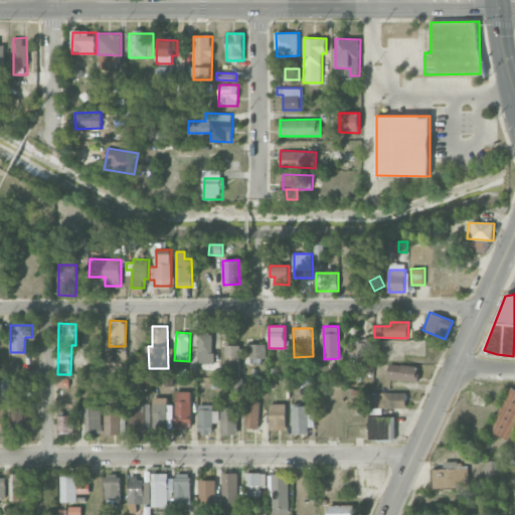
[(199,363),(214,362),(213,334),(198,335),(199,363)]
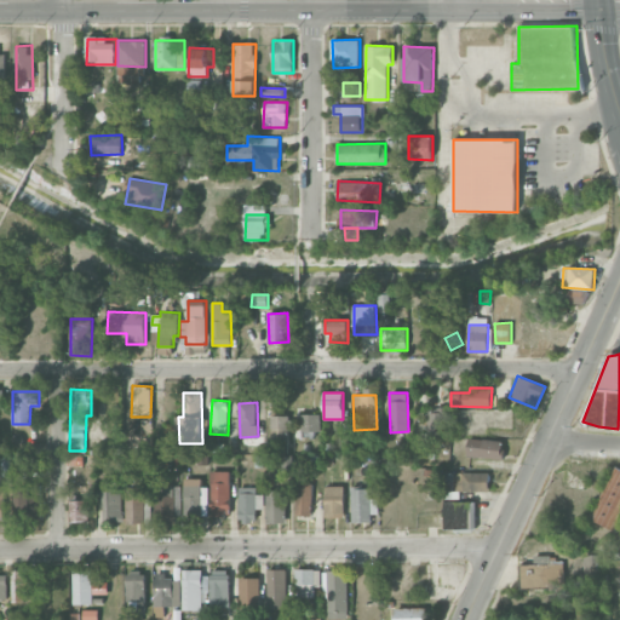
[(428,411),(428,437),(448,437),(447,409),(428,411)]
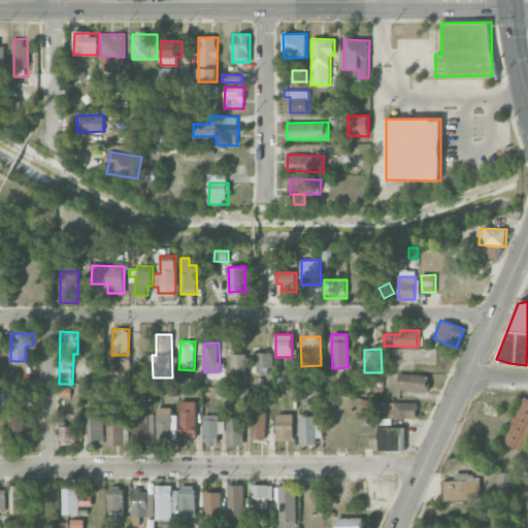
[(257,367),(273,366),(273,353),(257,353),(257,367)]
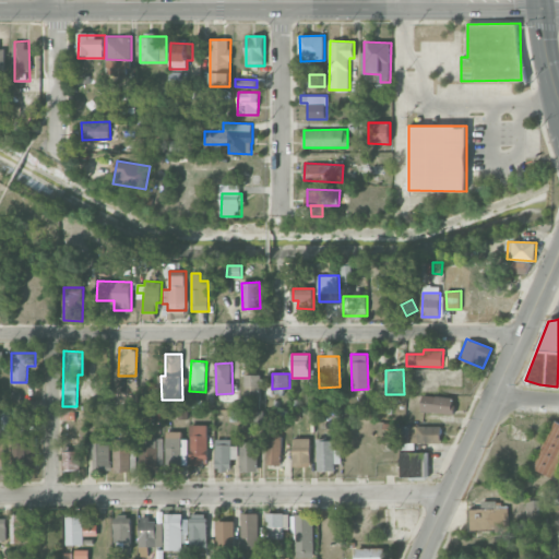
[(261,375),(245,375),(244,403),(260,403),(261,375)]
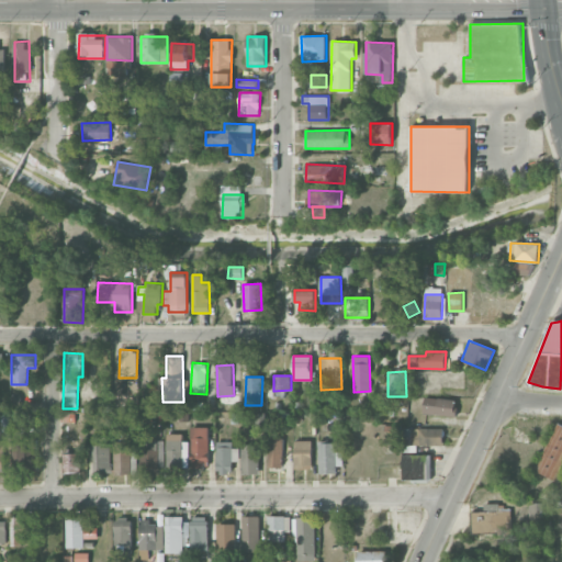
[(456,415),(457,398),(425,397),(424,414),(456,415)]
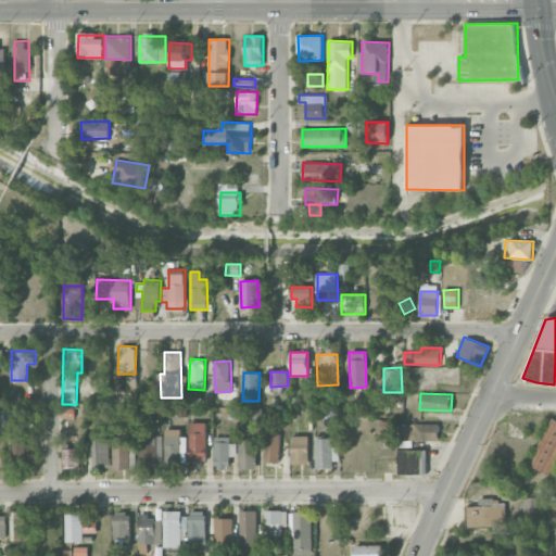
[(531,465),(551,475),(555,462),(555,419),(552,418),(531,465)]
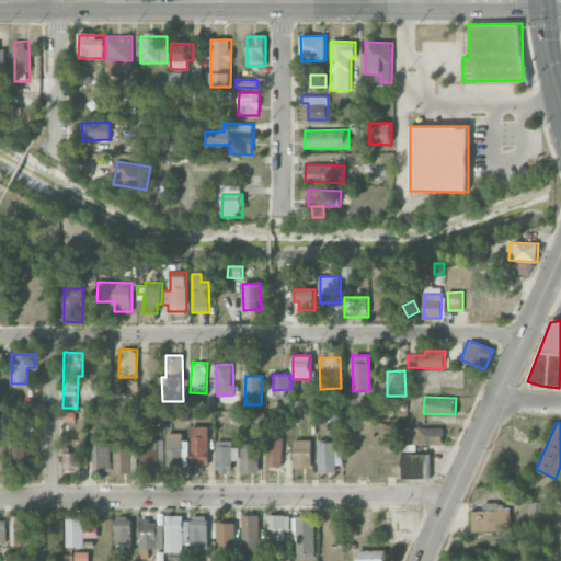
[(208,426),(191,426),(190,466),(208,467),(208,426)]
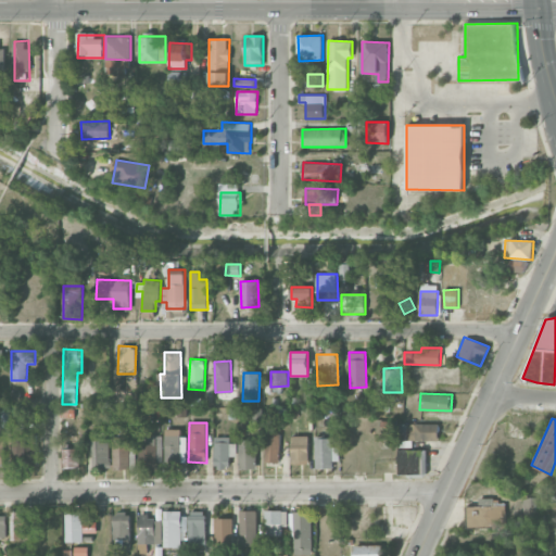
[(439,424),(399,422),(397,440),(439,441),(439,424)]
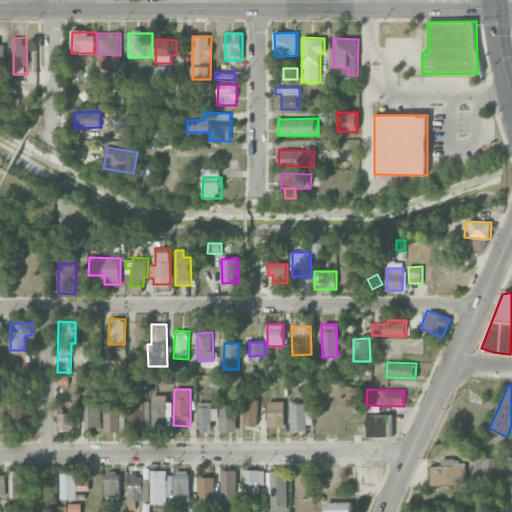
[(172,425),(172,402),(166,402),(166,395),(152,395),(152,425),(172,425)]
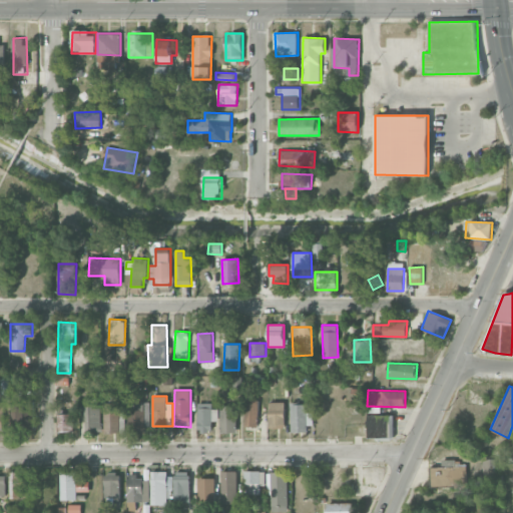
[(259,400),(245,399),(244,426),(258,426),(259,400)]
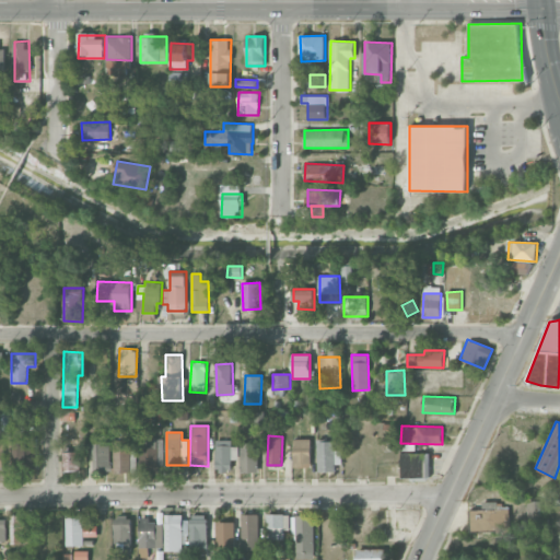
[(109,436),(92,436),(93,468),(111,468),(109,436)]
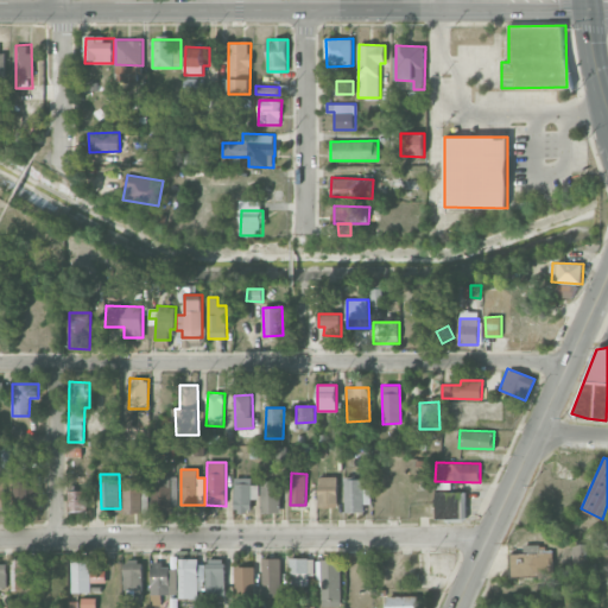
[(177,475),(153,476),(153,507),(178,506),(177,475)]
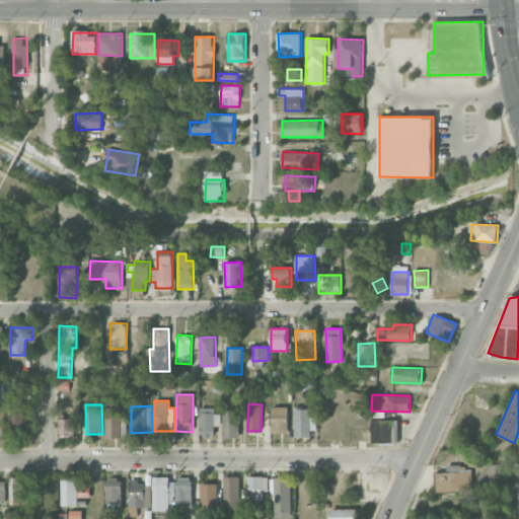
[(34,415),(26,415),(26,406),(14,408),(14,435),(34,435),(34,415)]
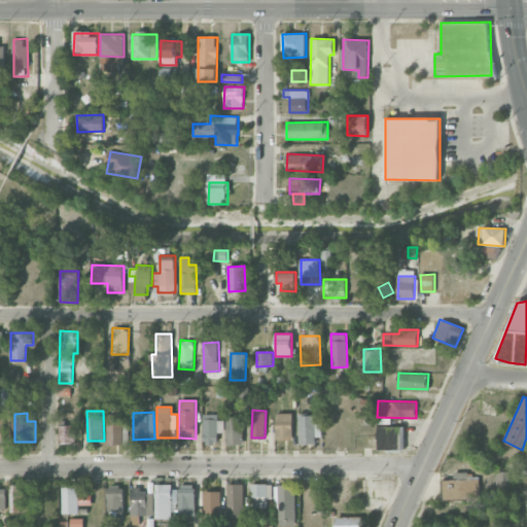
[(123,413),(107,414),(107,445),(124,445),(123,413)]
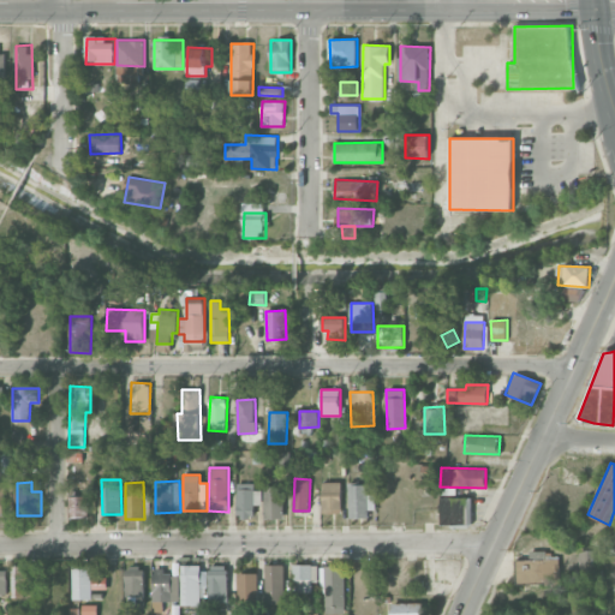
[(342,513),(341,482),(322,482),(323,514),(342,513)]
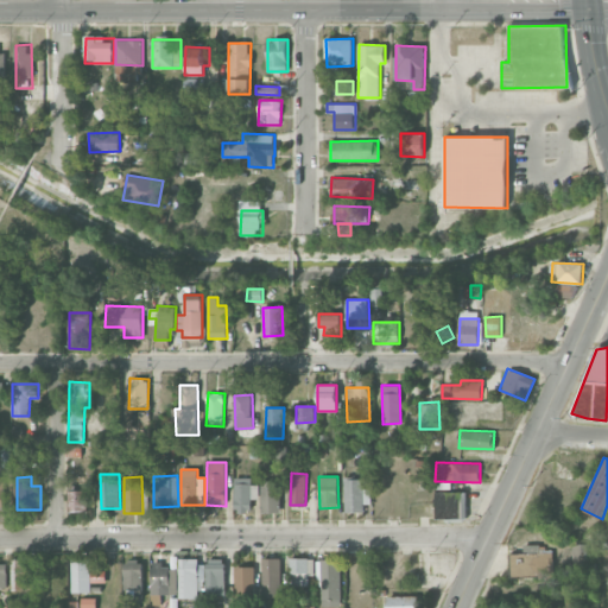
[(252,477),(235,477),(234,513),(252,513),(252,477)]
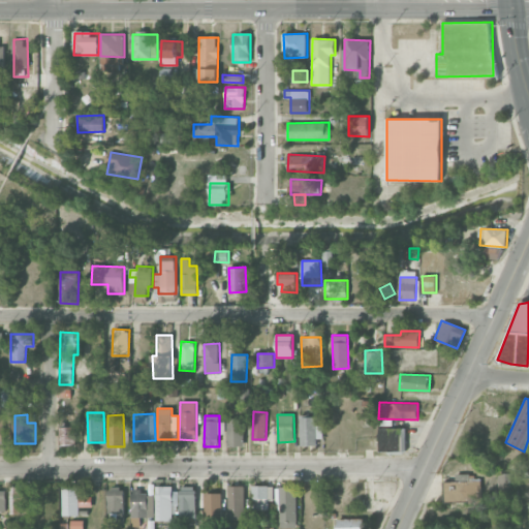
[(301,445),(316,445),(316,438),(322,438),(322,425),(316,425),(316,416),(300,416),(301,445)]
